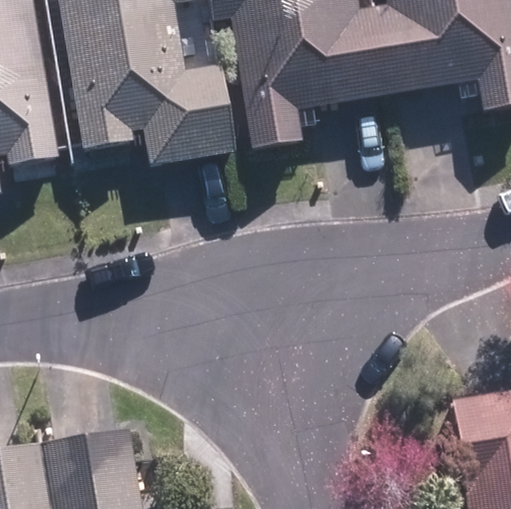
[(0,0),(0,187),(3,187),(0,170),(0,164),(59,155),(33,0),(0,0)]
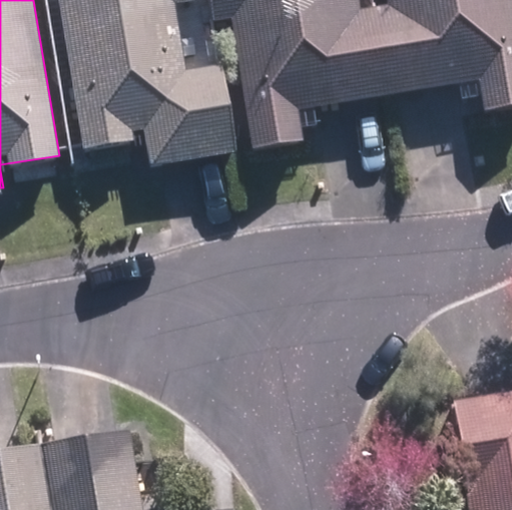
[(58,0),(80,149),(145,140),(148,163),(236,150),(224,65),(184,70),(173,0),(58,0)]
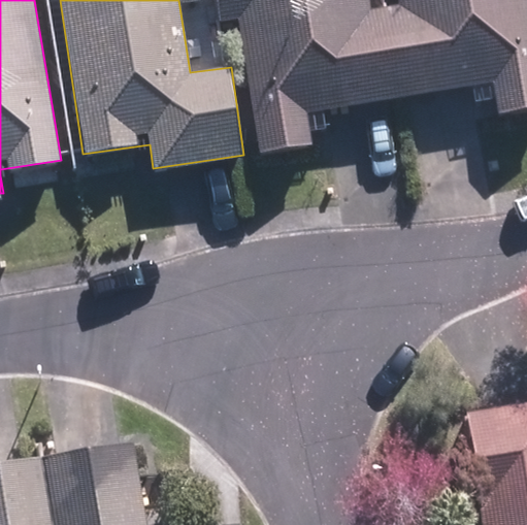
[(397,0),(398,2),(388,4),(369,7),(368,0),(211,0),(216,23),(241,20),(260,149),(314,141),(308,108),(401,95),(494,81),(499,113),(526,108),(526,0),(397,0)]
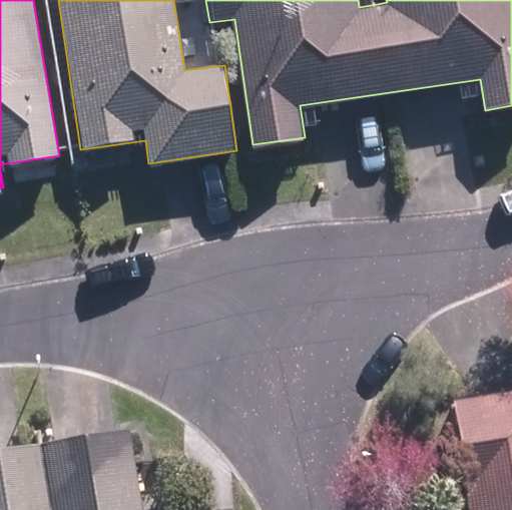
[(511,390),(448,402),(465,509),(511,509),(511,390)]
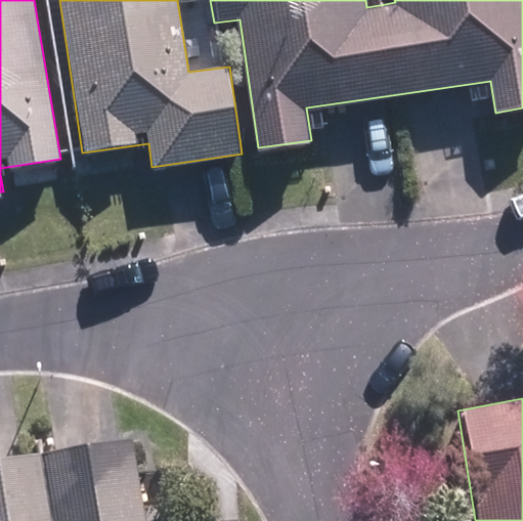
[(145,520),(132,437),(40,452),(0,459),(0,520),(145,520)]
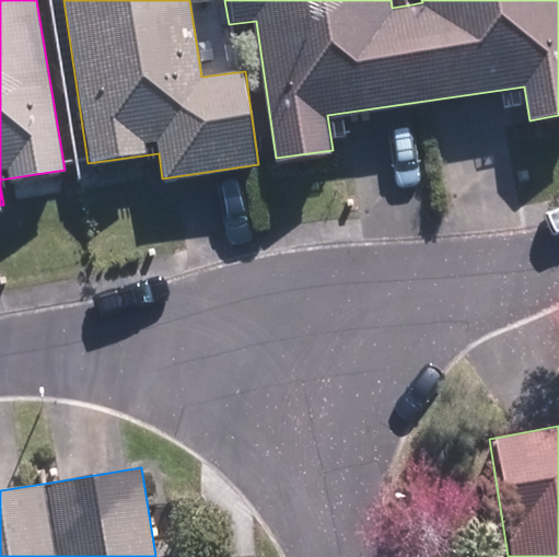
All buildings are outlined.
